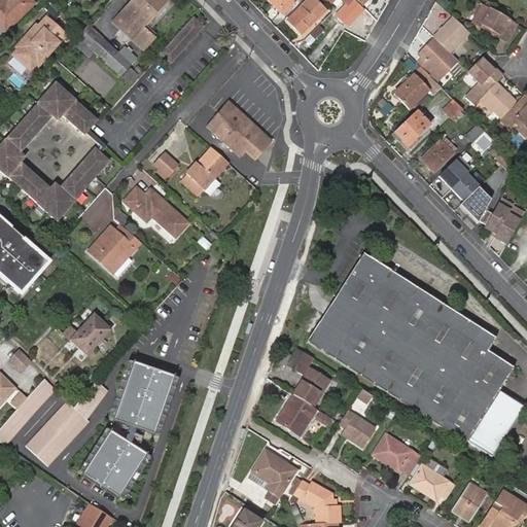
[(0,0),(0,25),(6,32),(34,5),(29,0),(8,0),(6,2),(4,0),(0,0)]
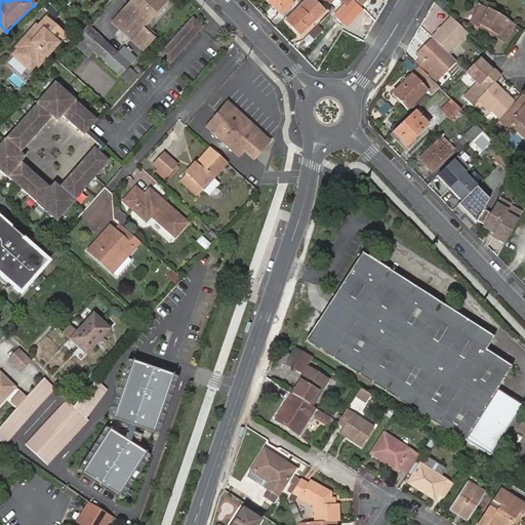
[(144,24),(164,0),(133,0),(115,22),(144,47),(155,35),(144,24)]
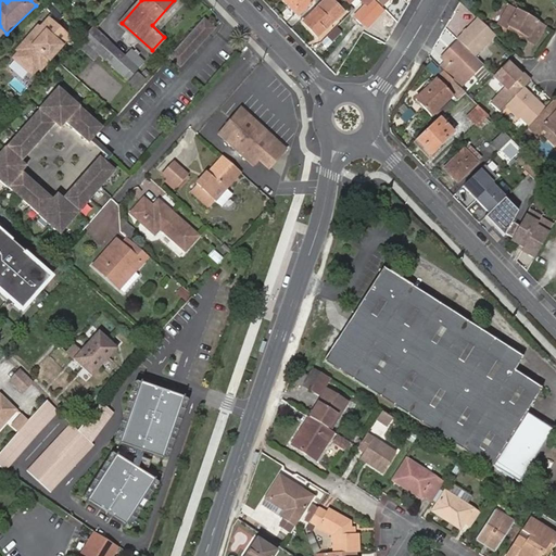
[(282,0),(298,14),(312,0),(282,0)]
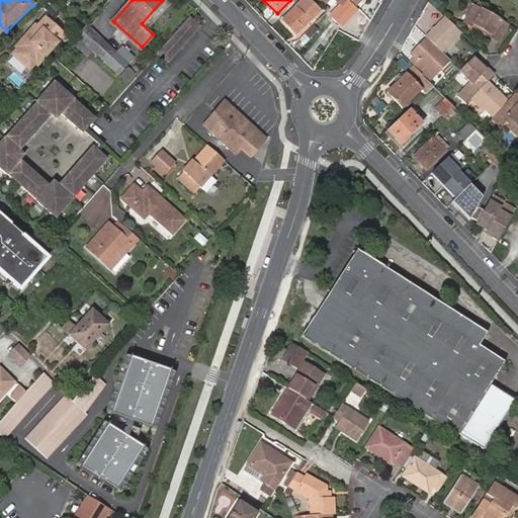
[(295,33),(320,9),(311,0),(301,0),(282,19),(295,33)]
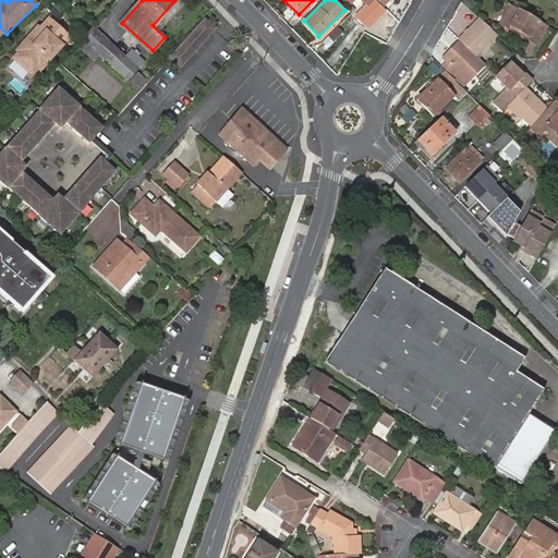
[(546,26),(511,5),(499,25),(509,29),(510,26),(530,37),(528,40),(536,45),(546,26)]
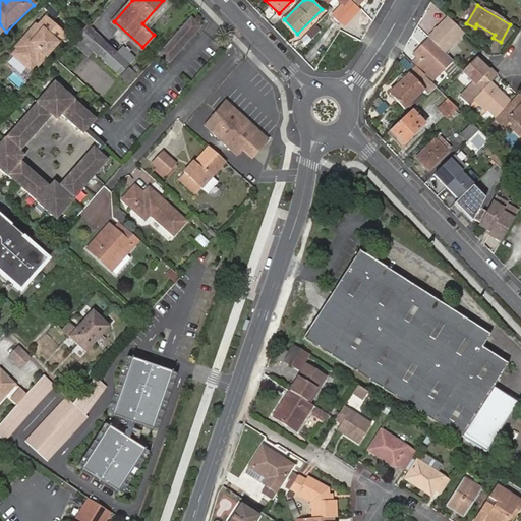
[(66,35),(46,16),(38,25),(36,23),(15,47),(16,48),(11,54),(31,70),(36,65),(38,66),(66,35)]
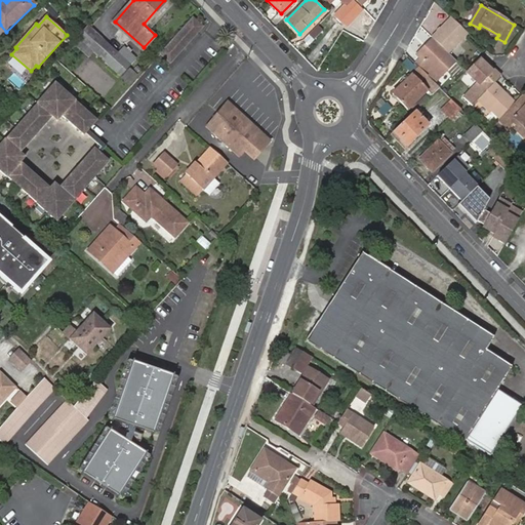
[(203,27),(192,16),(159,54),(170,64),(203,27)]
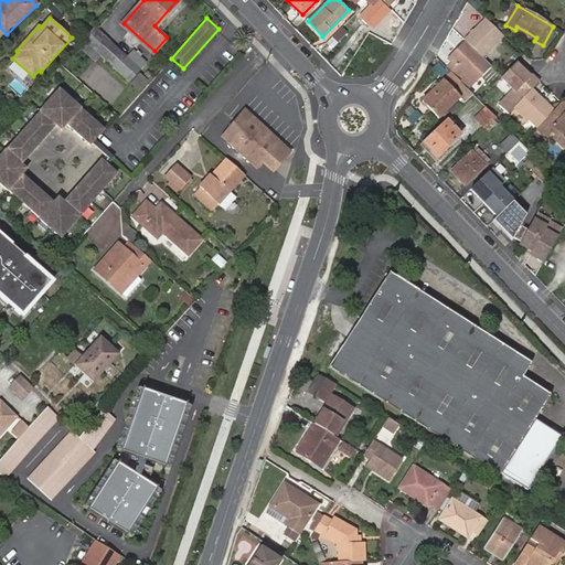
[(504,36),(484,19),(465,40),(466,41),(483,57),(504,36)]
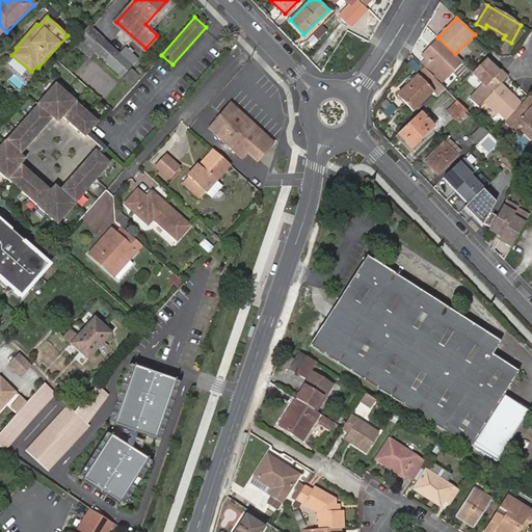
[(486,25),(485,28),(503,38),(505,35),(486,25)]
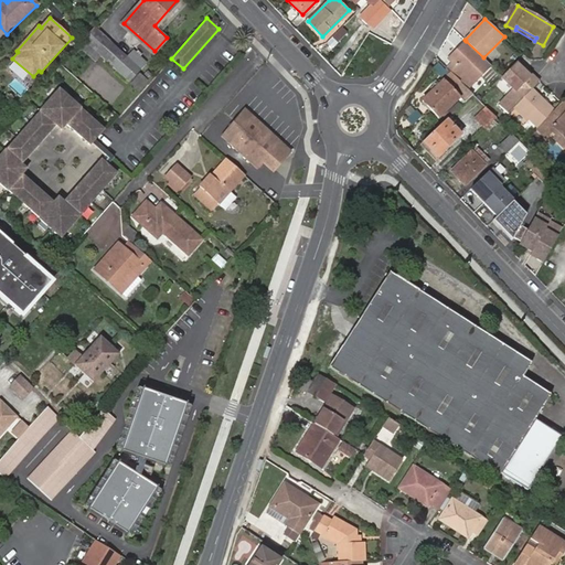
[(102,55),(129,81),(146,62),(132,51),(128,55),(96,28),(80,46),(96,62),(102,55)]
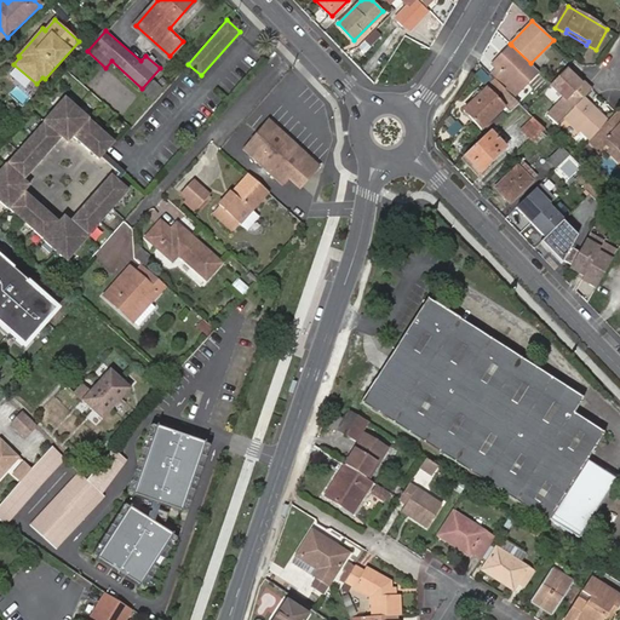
[(530,63),(511,45),(504,52),(507,56),(495,68),(497,70),(509,81),(520,92),(539,73),(530,63)]
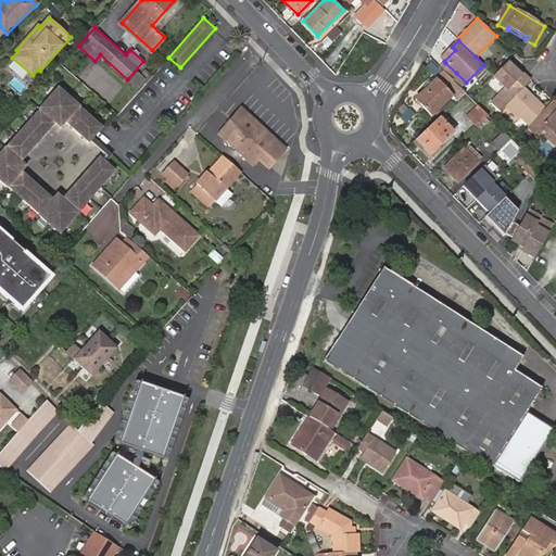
[(441,58),(444,61),(455,50),(452,47),(441,58)]
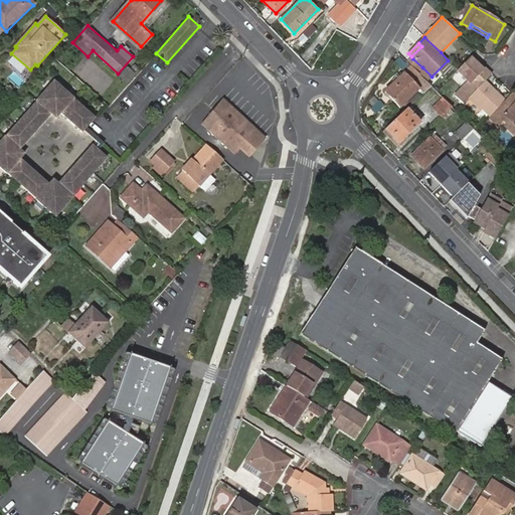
[(485,66),(472,54),(470,57),(482,69),(485,66)]
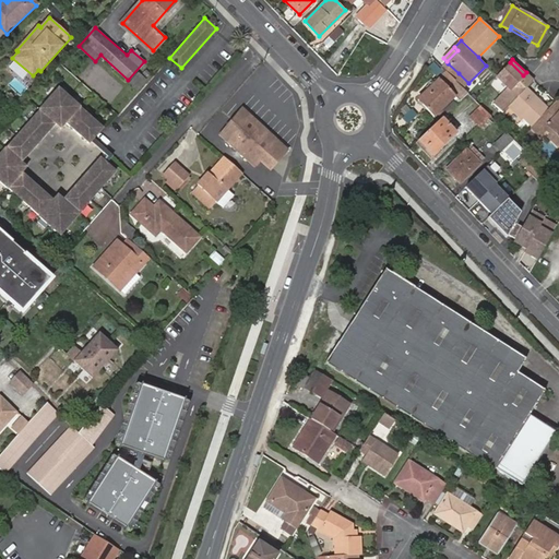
[(510,62),(497,75),(496,76),(508,87),(498,98),(508,107),(509,106),(526,87),(534,80),(526,72),(523,75),(510,62)]
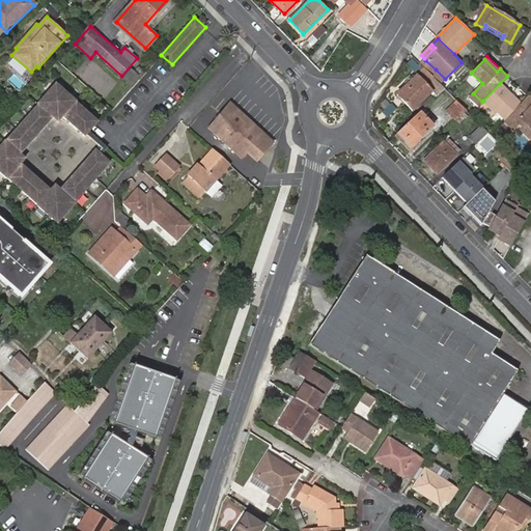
[(425,60),(421,64),(430,75),(436,70),(425,60)]
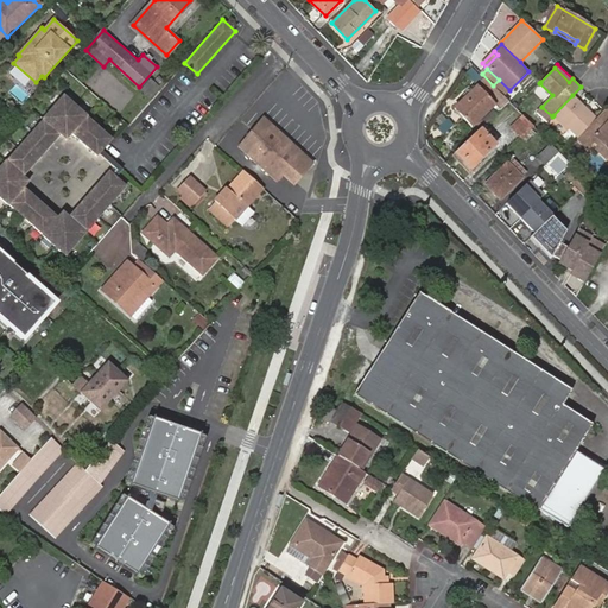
[(500,109),(508,101),(495,87),(487,95),(476,84),(453,107),(463,118),(467,115),(474,122),(494,103),(500,109)]
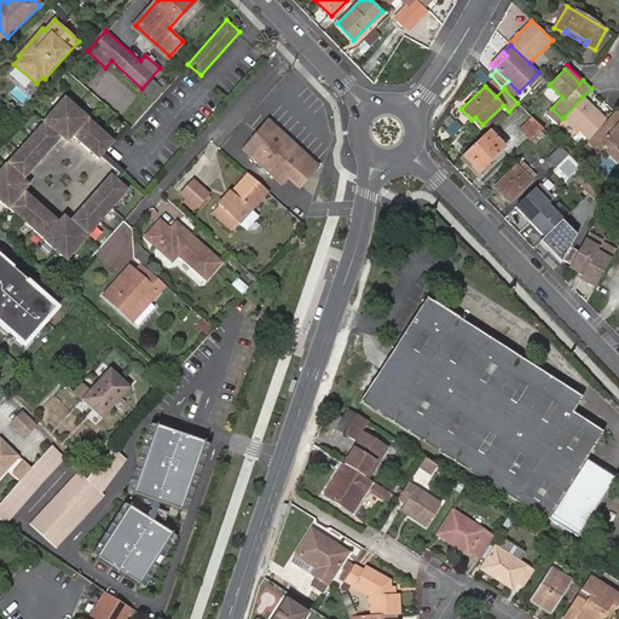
[(583,97),(563,117),(576,129),(577,128),(588,139),(595,132),(606,120),(583,97)]
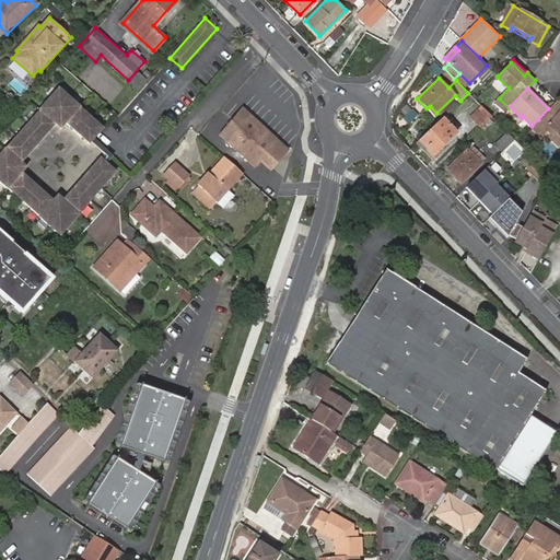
[(20,162),(56,123),(60,117),(66,123),(89,143),(102,128),(79,107),(80,107),(58,89),(0,154),(0,181),(60,235),(115,172),(101,159),(63,200),(59,206),(54,200),(21,172),(15,166),(20,162)]
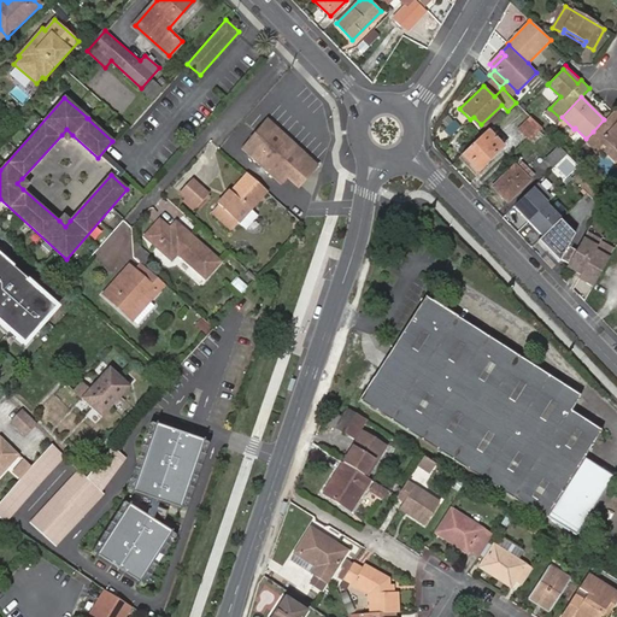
[(616,109),(616,107),(604,119),(593,131),(593,148),(594,150),(604,139),(611,146),(616,152),(616,109)]
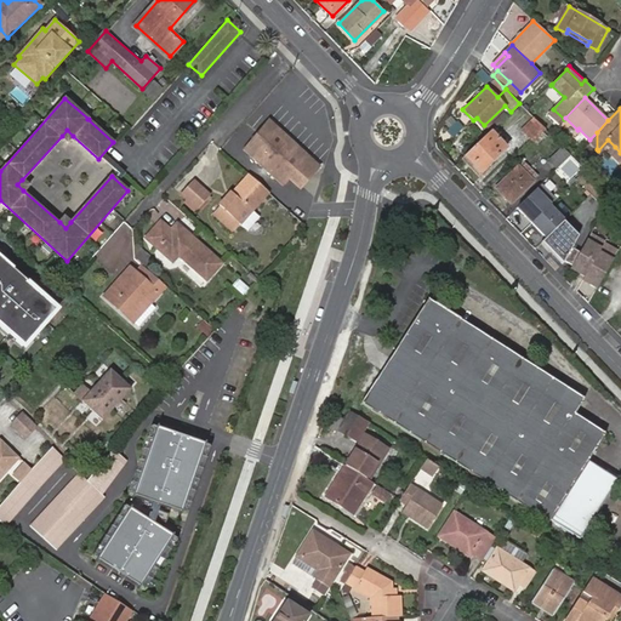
[(519,129),(531,141),(545,127),(533,117),(519,129)]
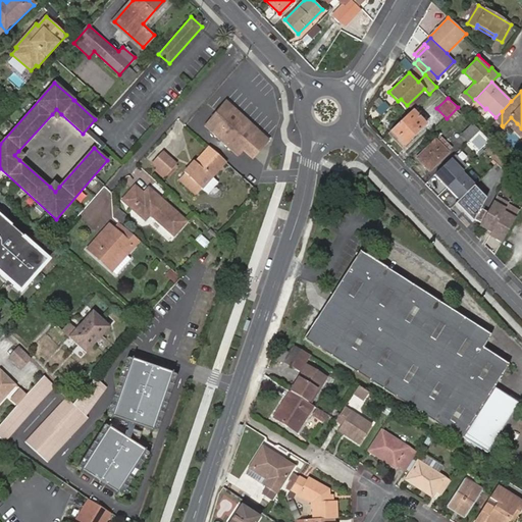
[(405,108),(407,105),(401,99),(398,101),(405,108)]
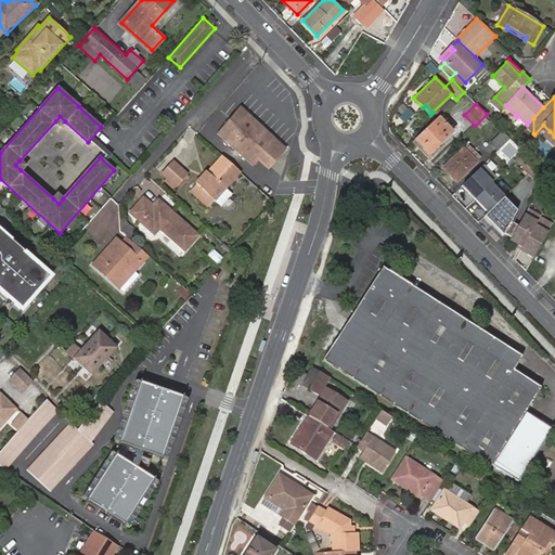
[(284,151),(240,111),(216,137),(252,167),(259,158),(270,168),(284,151)]
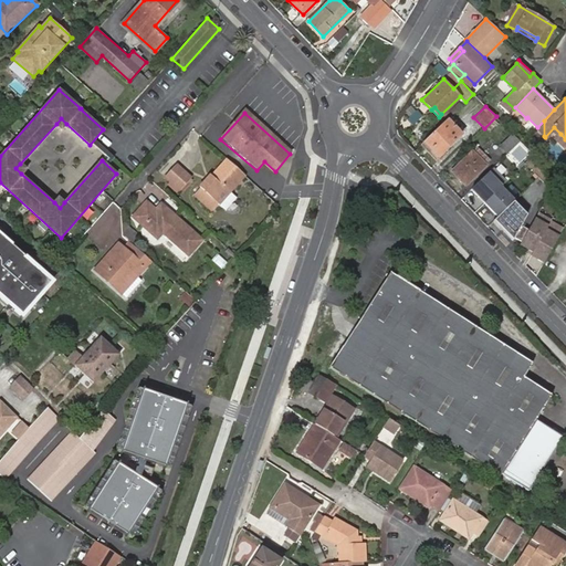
[(61,118),(56,124),(62,129),(66,124),(61,118)]
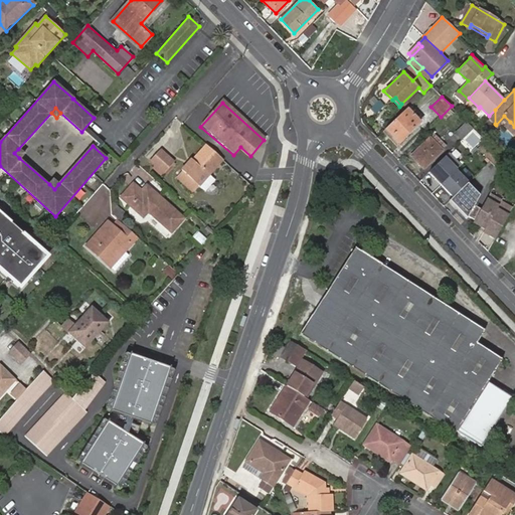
[(406,109),(385,130),(397,144),(419,123),(406,109)]
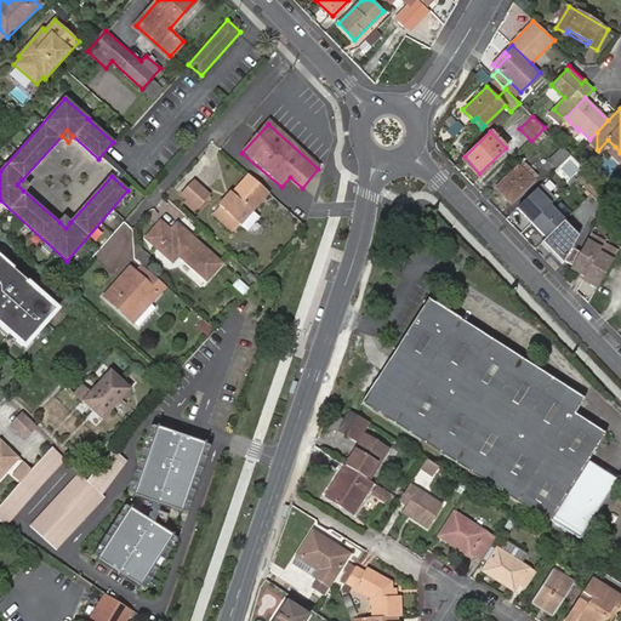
[(556,169),(570,155),(563,147),(548,160),(556,169)]
